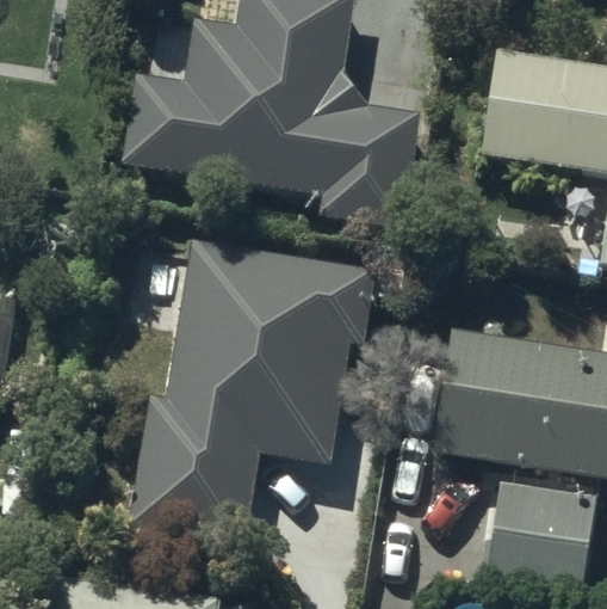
[(196,0),(184,81),(132,73),(121,167),(320,194),(317,211),(396,222),(410,110),(364,104),(338,72),(348,0),(196,0)]
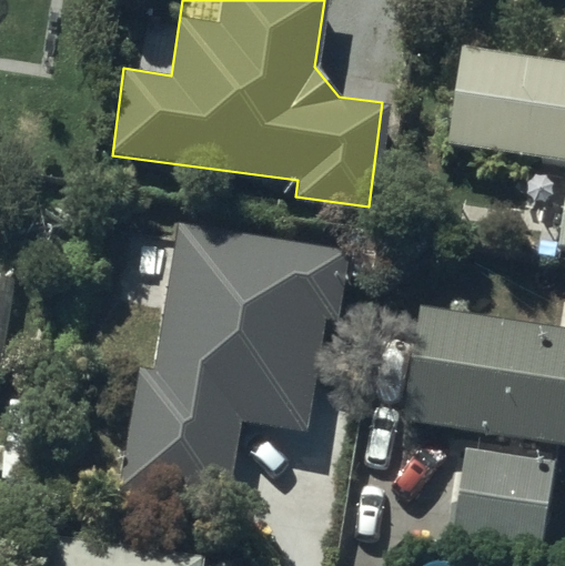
[(564,71),(461,62),(452,157),(564,167),(564,71)]
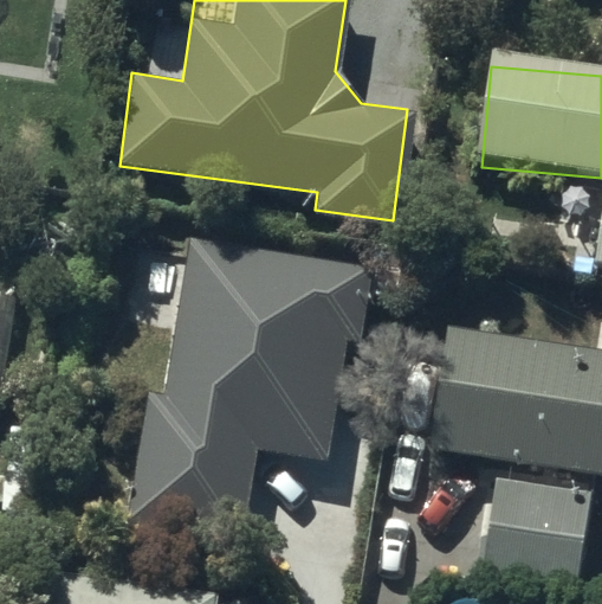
[(370,263),(189,235),(164,393),(150,391),(129,522),(239,540),(254,444),(324,455),(343,335),(355,338),(362,291),(399,297),(406,255),(373,250),(370,263)]
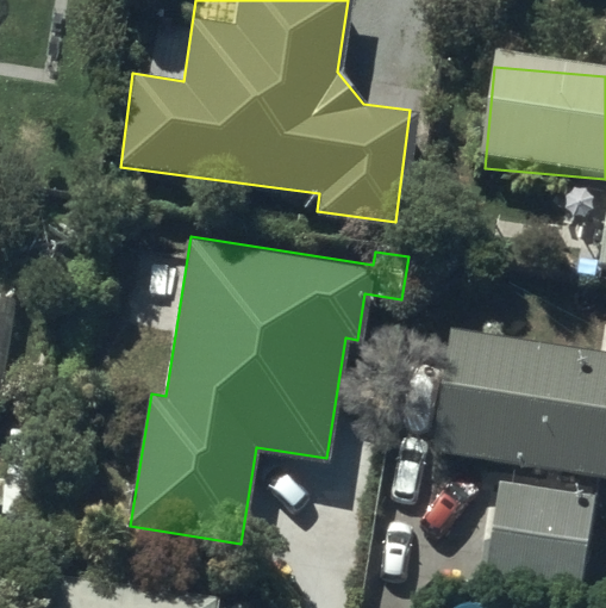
[(16,296),(0,293),(0,373),(7,374),(16,296)]
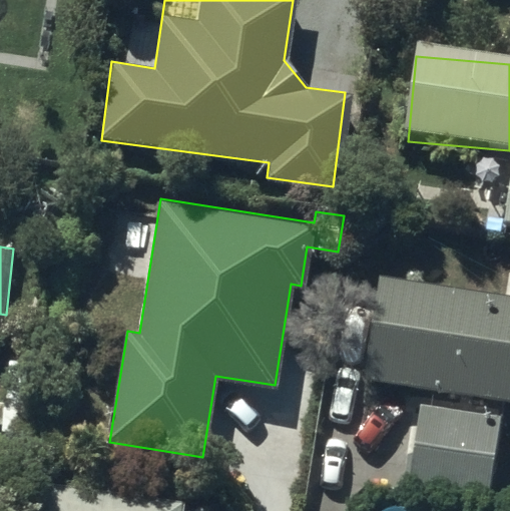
[(499,294),(374,276),(359,377),(509,398),(509,265),(503,264),(499,294)]
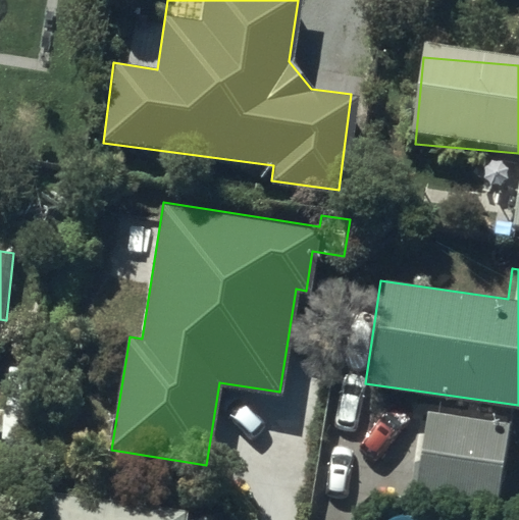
[(510,422),(425,411),(414,492),(499,504),(510,422)]
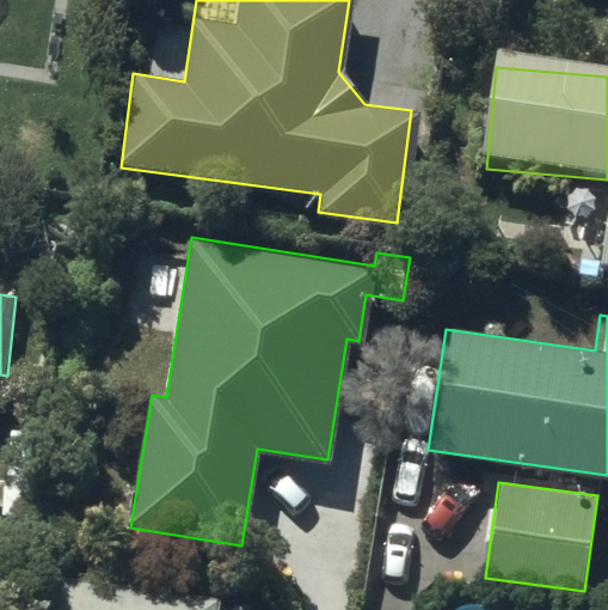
[(216,609),(219,591),(44,572),(37,609),(216,609)]
